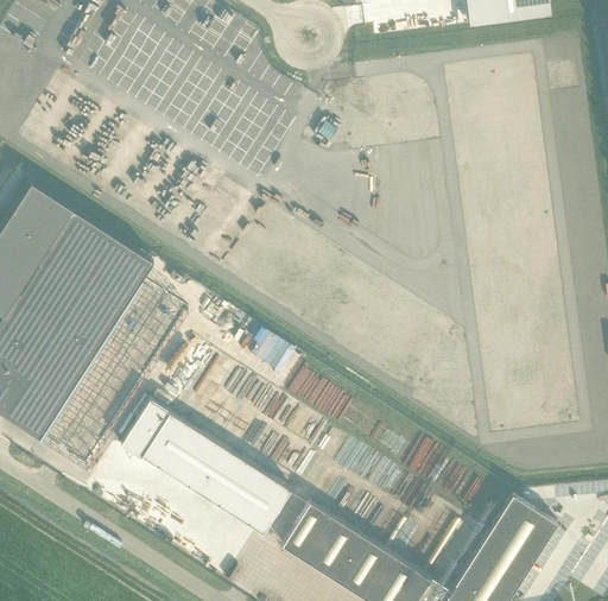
[(549,0),(464,0),(469,27),(552,18),(549,0)]
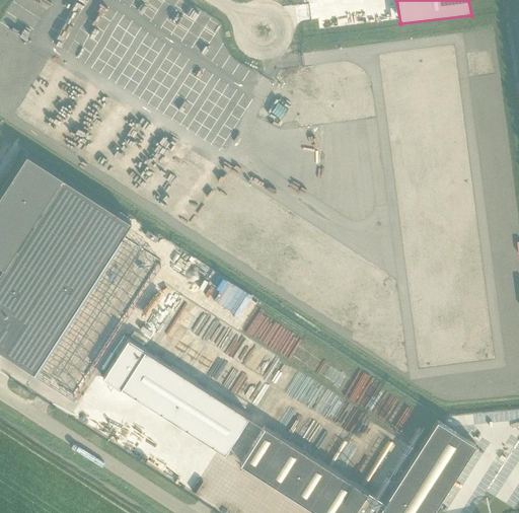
[(349,76),(306,83),(309,104),(354,99),(349,76)]
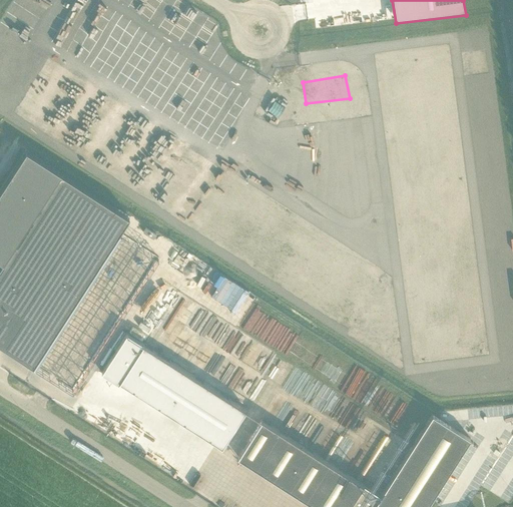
[(0,264),(2,266),(59,175),(25,153),(0,191),(0,264)]
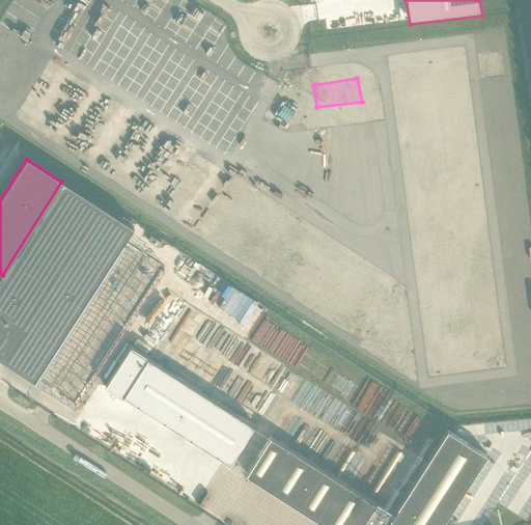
[(2,275),(0,277),(0,361),(74,409),(160,274),(120,248),(133,228),(61,182),(2,275)]
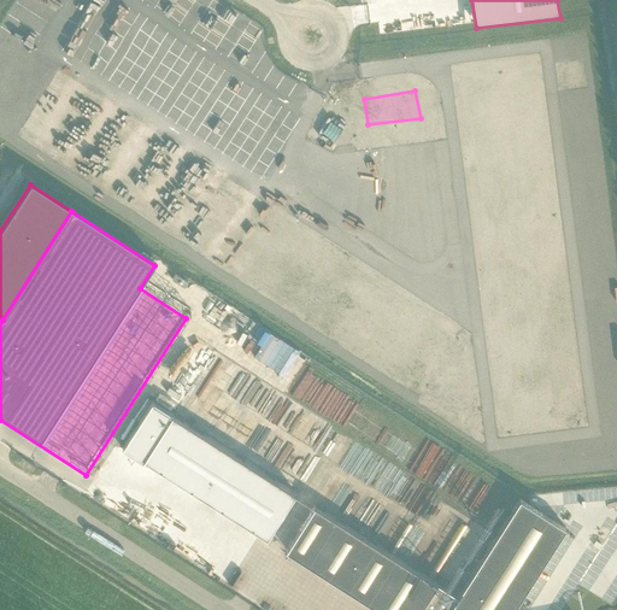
[(236,400),(234,437),(224,430),(219,440),(211,444),(276,479),(271,474),(277,471),(280,476),(288,473),(287,470),(293,464),(294,456),(275,438),(289,410),(263,396),(253,415),(244,415),(239,404),(247,404),(253,398),(240,385),(240,375),(205,357),(172,416),(180,418),(186,408),(195,408),(195,400),(210,402),(209,399),(236,400)]
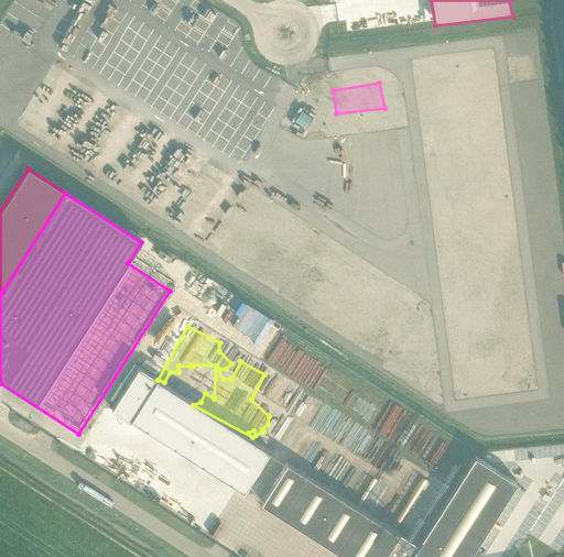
[(130,427),(131,425),(243,497),(270,456),(139,372),(111,415),(130,427)]
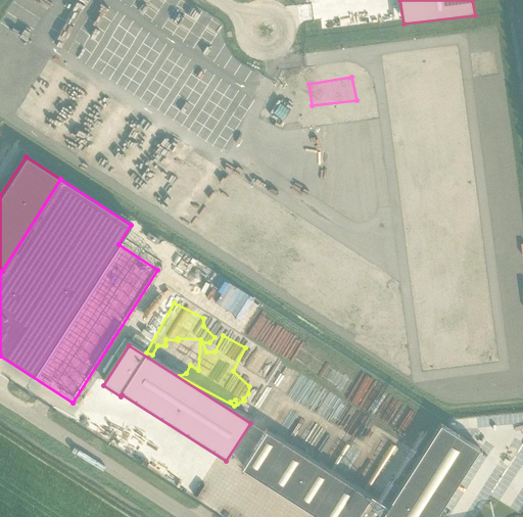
[(288,396),(295,385),(287,379),(279,390),(288,396)]
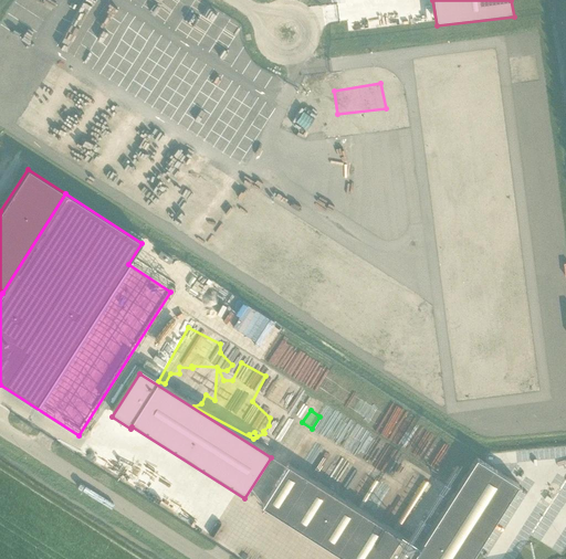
[(85,435),(77,454),(93,461),(94,457),(103,461),(108,447),(124,453),(128,443),(130,444),(134,435),(100,422),(96,432),(95,432),(92,439),(85,435)]
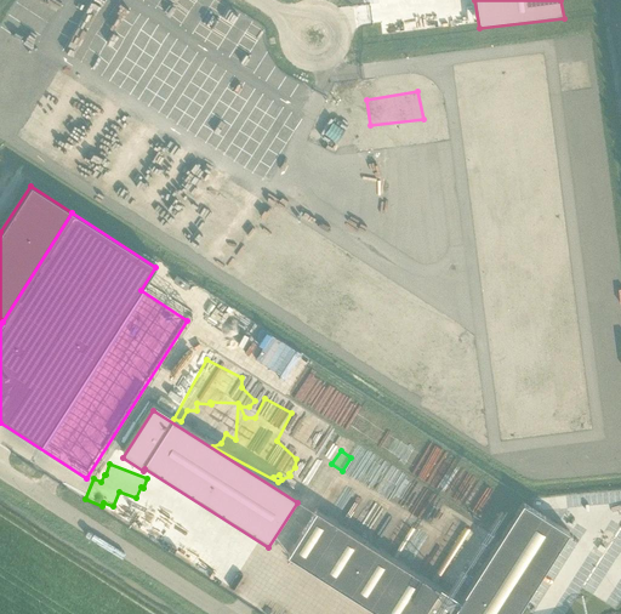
[(336,493),(323,516),(334,522),(347,500),(336,493)]
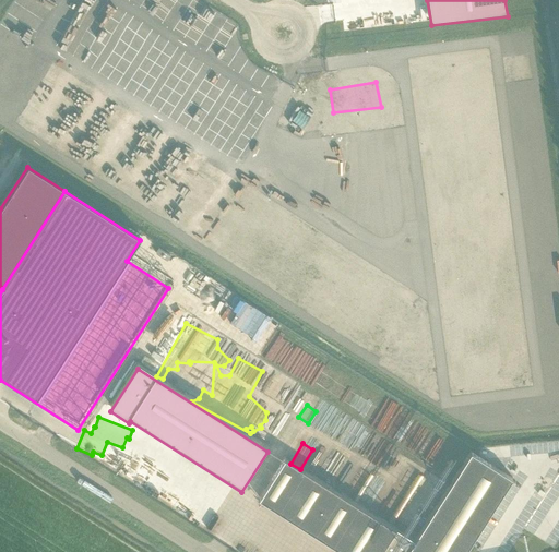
[(259,503),(335,551),(467,551),(512,483),(471,457),(415,544),(285,463),(259,503)]
